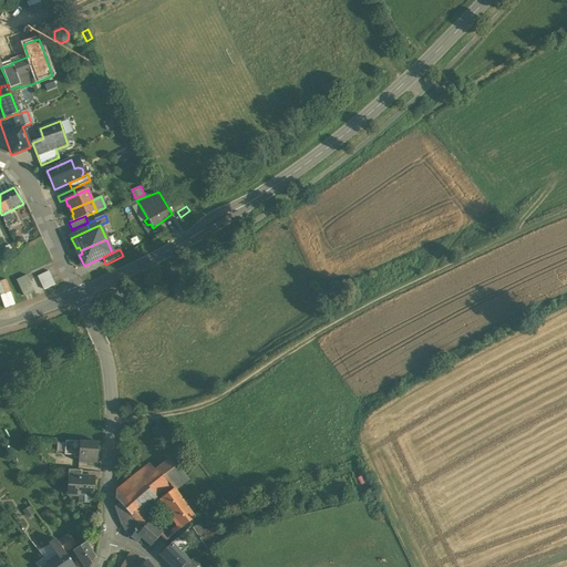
[(49,271),(38,277),(41,284),(52,278),(49,271)]
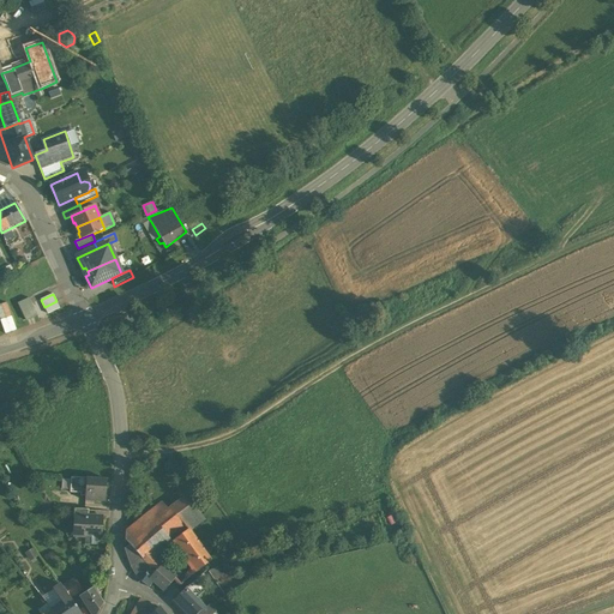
[(29,299),(17,304),(25,320),(37,315),(29,299)]
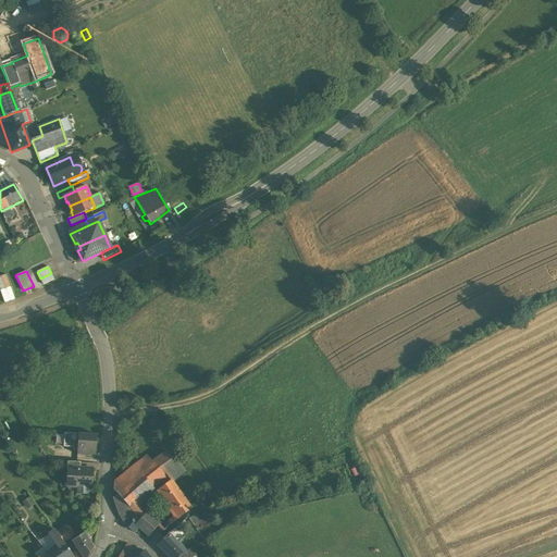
[(51,273),(40,279),(44,285),(53,280),(51,273)]
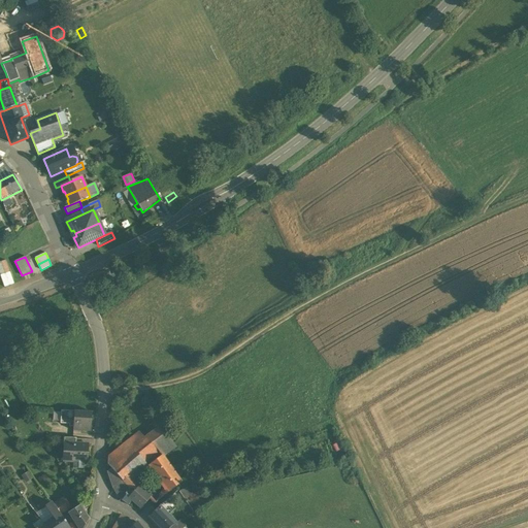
[(69,427),(73,427),(74,413),(63,411),(63,425),(69,425),(69,427)]
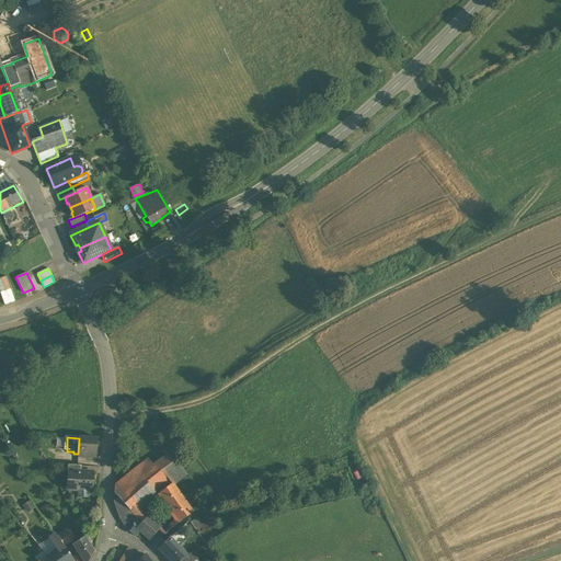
[(98,439),(79,438),(78,454),(91,455),(96,455),(98,439)]
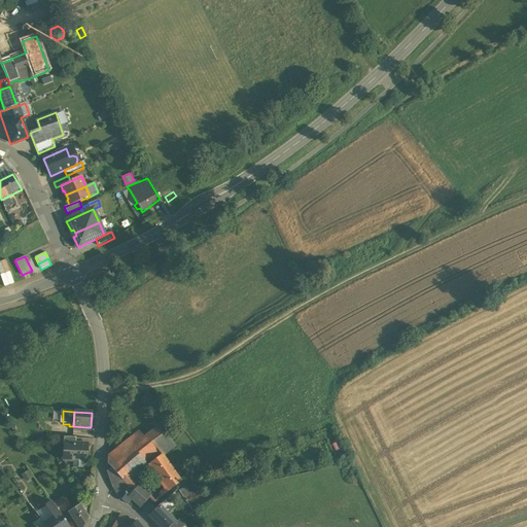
[(146,437),(144,441),(139,433),(107,456),(107,463),(111,468),(121,480),(128,475),(134,469),(138,473),(147,465),(148,464),(162,455),(146,437)]
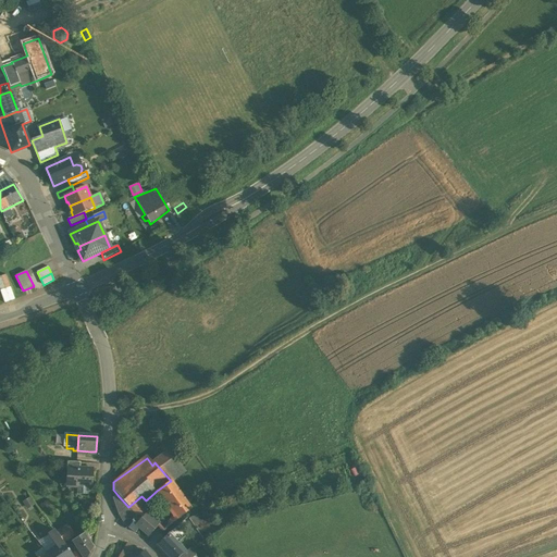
[(79,470),(67,469),(67,470),(66,486),(77,486),(77,494),(89,495),(89,487),(91,487),(91,470),(79,470)]
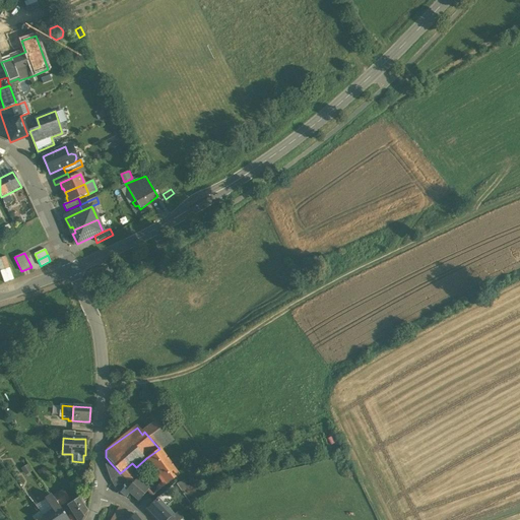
[(178,475),(159,449),(146,458),(167,484),(178,475)]
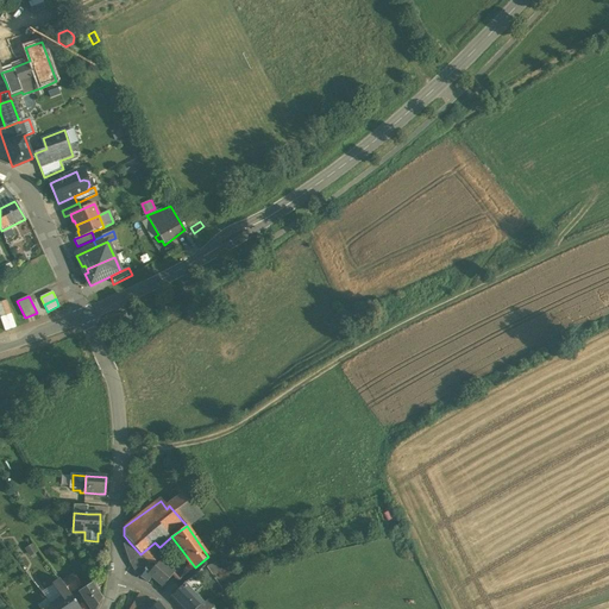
[(140,554),(129,541),(124,545),(123,545),(130,563),(140,554)]
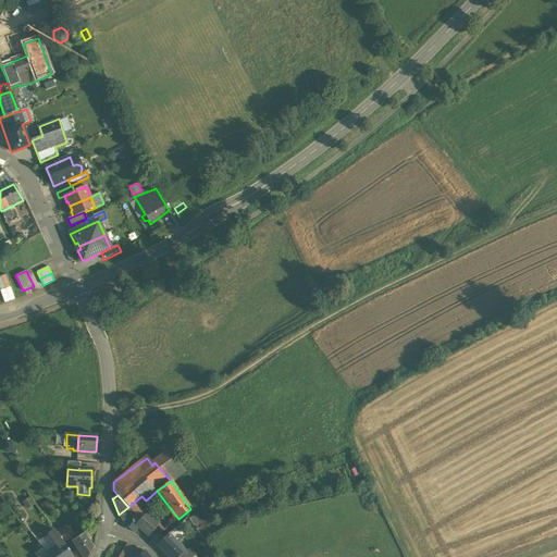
[(147,512),(135,502),(128,507),(137,516),(140,519),(147,512)]
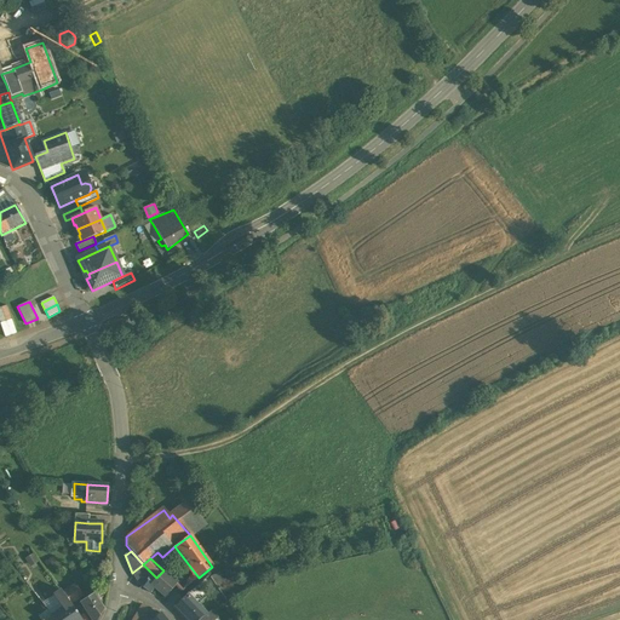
[(153,574),(143,564),(132,573),(136,580),(142,587),(153,574)]
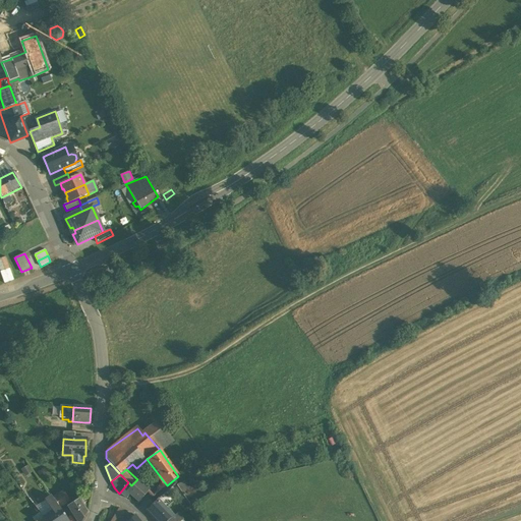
[(191,478),(178,487),(188,502),(201,493),(191,478)]
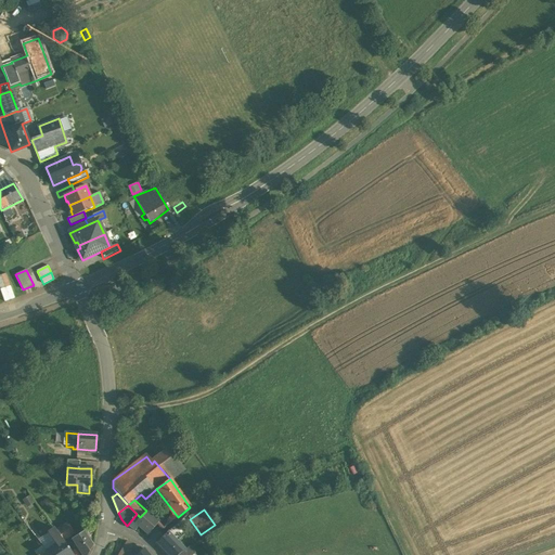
[(140,517),(137,514),(127,526),(134,531),(139,526),(149,534),(158,523),(146,511),(140,517)]
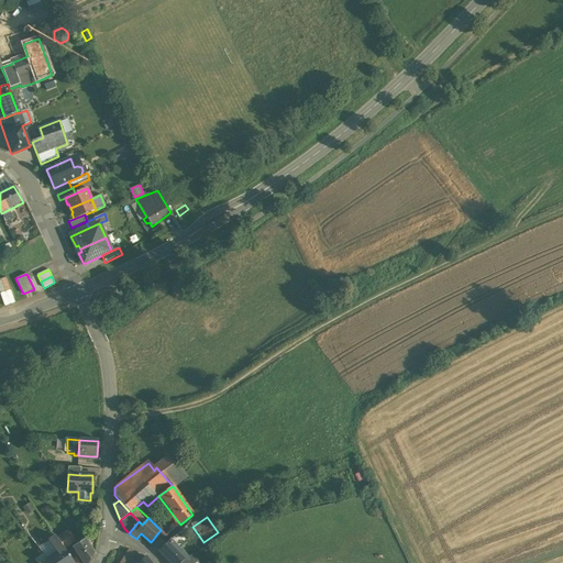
[(69,530),(57,537),(63,547),(65,549),(75,541),(69,530)]
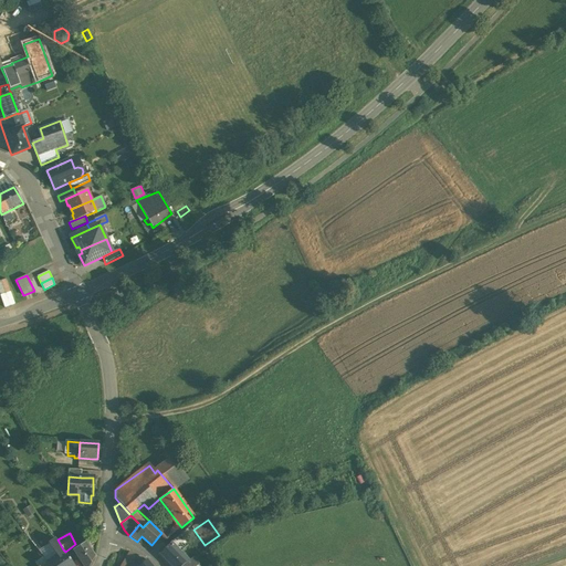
[(181,533),(169,544),(179,553),(190,544),(181,533)]
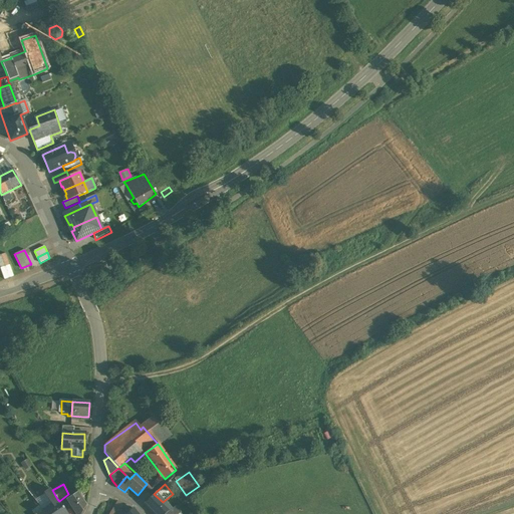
[(44,493),(51,503),(57,499),(52,490),(50,488),(44,493)]
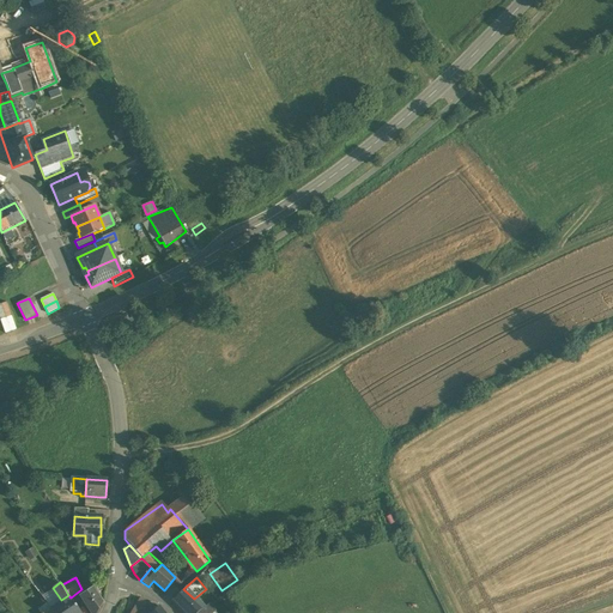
[(96,592),(93,587),(90,589),(79,596),(89,612),(97,612),(103,604),(96,592)]
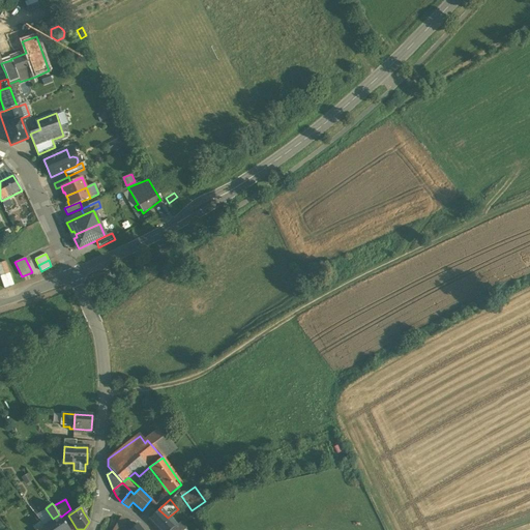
[(168,518),(158,509),(149,519),(159,529),(170,521),(168,518)]
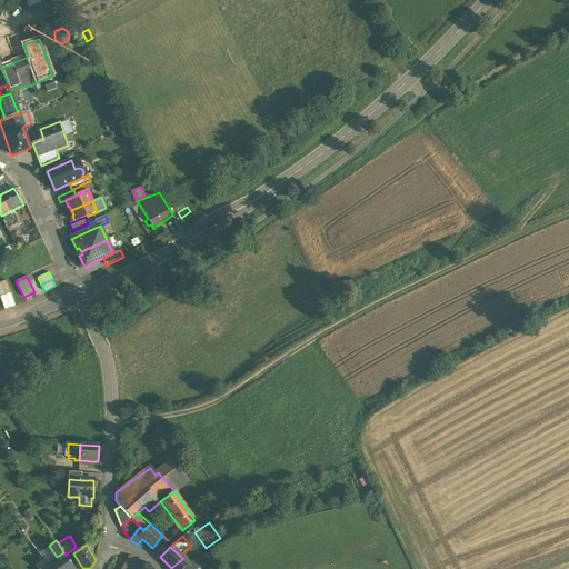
[(57,557),(47,565),(50,568),(75,568),(66,555),(63,552),(57,557)]
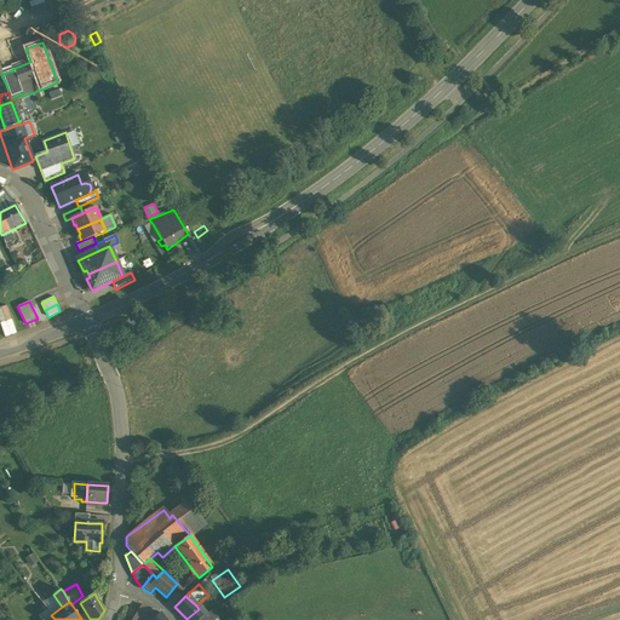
[(148,619),(153,613),(142,606),(135,615),(142,619),(148,619)]
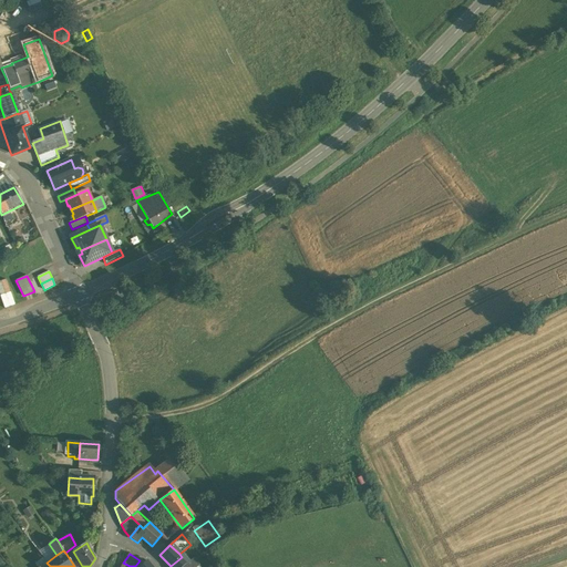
[(182,557),(171,566),(182,566),(185,565),(187,563),(182,557)]
